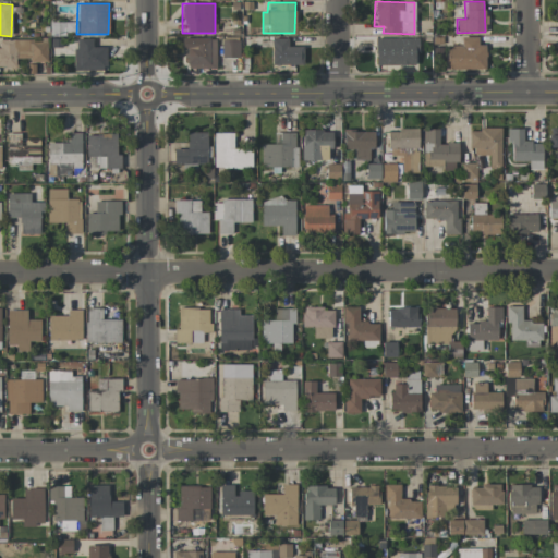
[(76,23),(51,22),(51,34),(76,35),(76,23)]
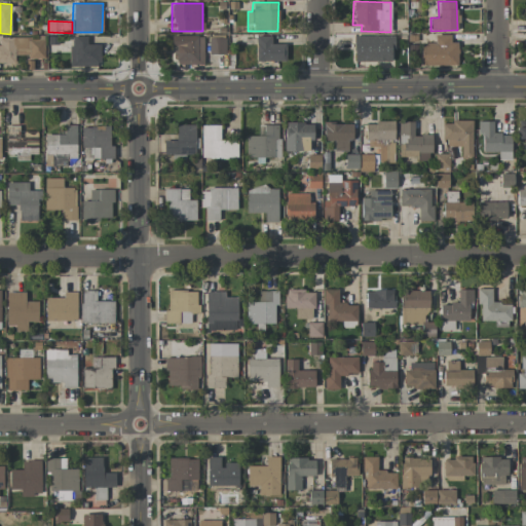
[(393,61),(392,35),(352,36),(353,62),(393,61)]
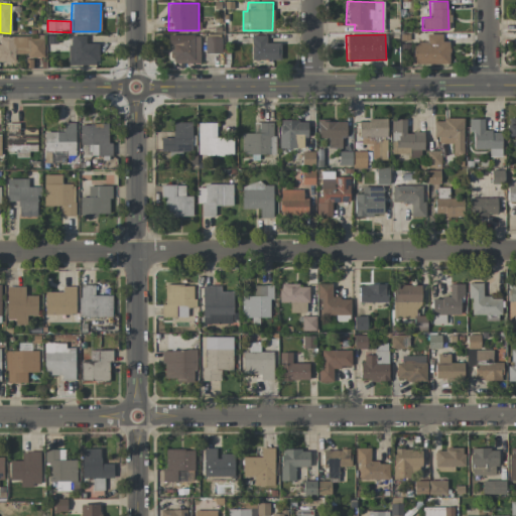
[(412,63),(448,65),(448,41),(442,41),(442,34),(425,34),(425,41),(413,41),(412,63)]
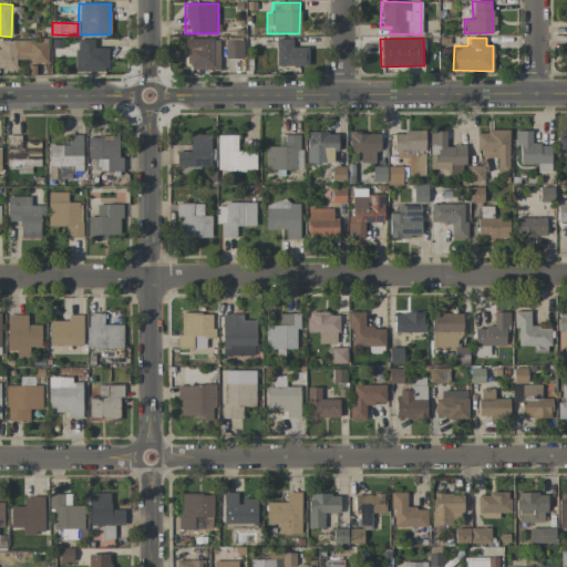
[(219,70),(219,39),(186,39),(186,70),(219,70)]
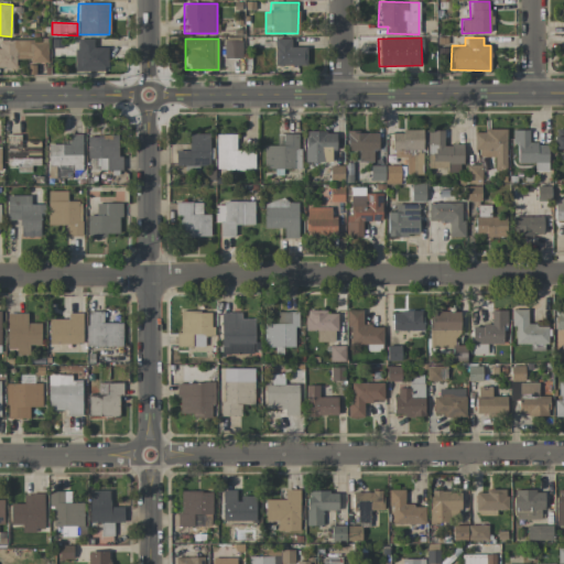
[(306,65),(306,47),(291,47),(291,39),(272,39),(273,66),(306,65)]
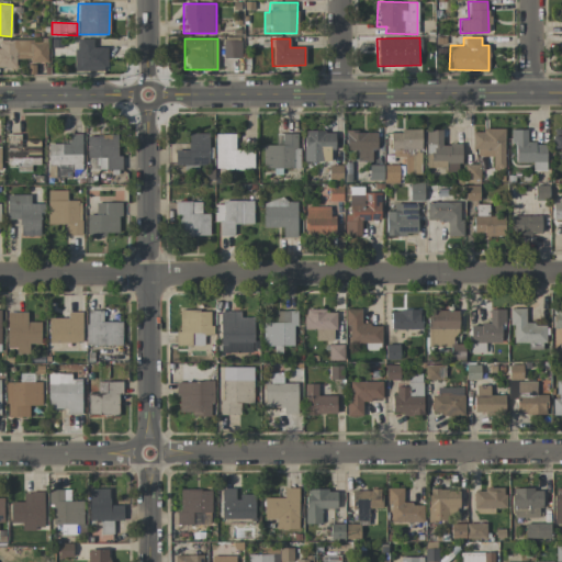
[(0,40),(0,67),(15,68),(15,60),(46,62),(46,41),(0,40)]
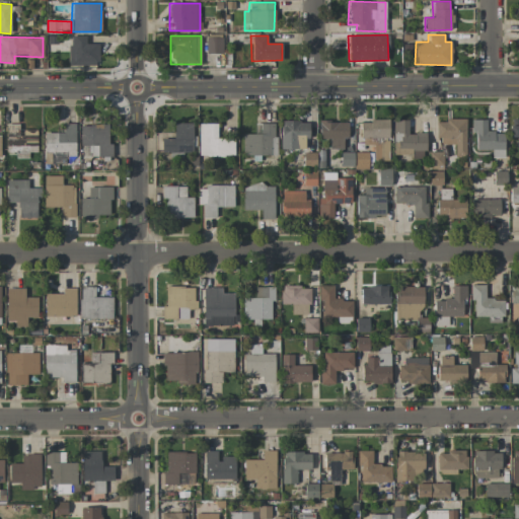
[(98,44),(86,44),(86,36),(68,36),(68,66),(98,66),(98,44)]
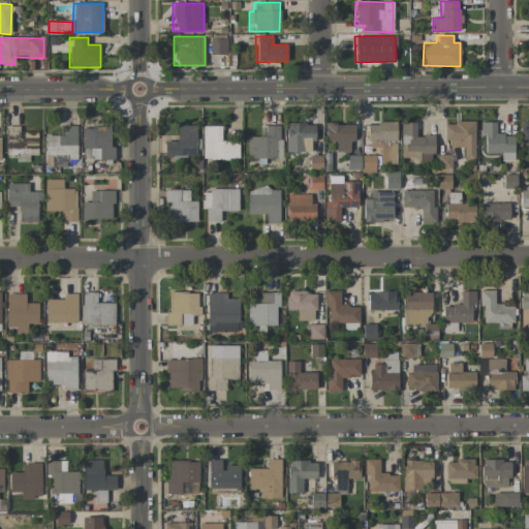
[(226,55),(226,38),(209,38),(210,55),(226,55)]
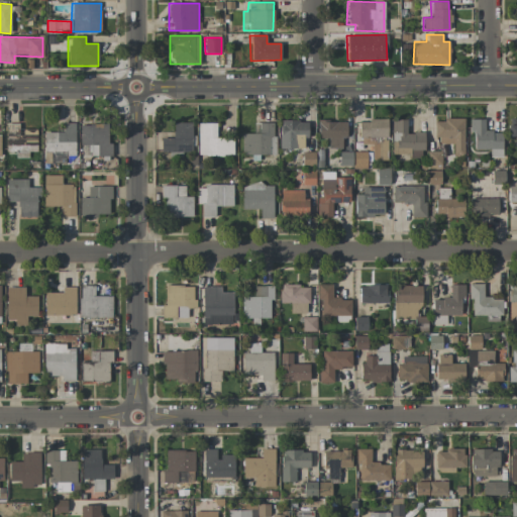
[(387,137),(387,119),(357,120),(358,137),(387,137)]
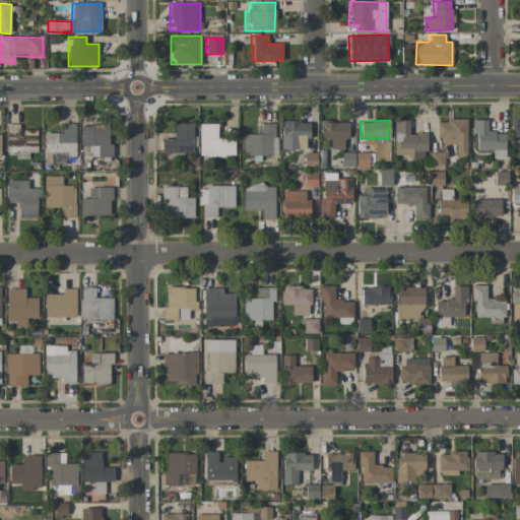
[(394,154),(411,154),(411,158),(426,158),(426,133),(408,133),(409,120),(394,120),(394,154)]
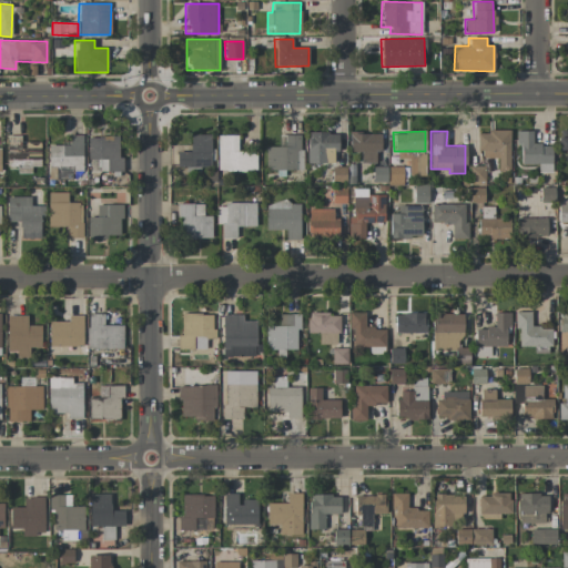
[(509,131),(477,132),(478,159),(497,159),(497,171),(510,171),(509,131)]
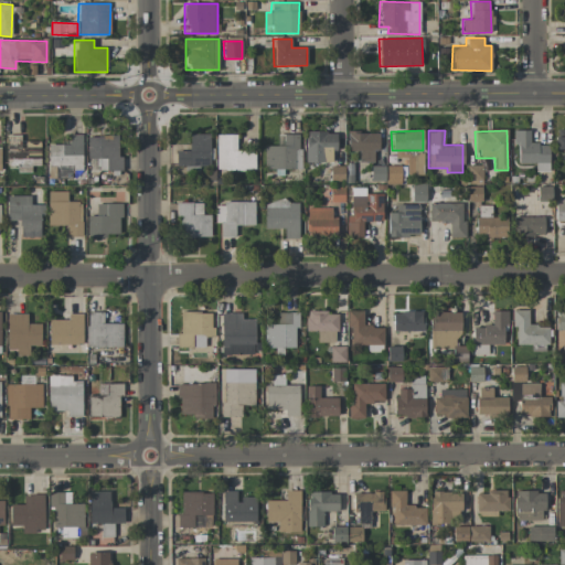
[(530,130),(515,130),(514,163),(534,163),(534,171),(548,171),(548,145),(530,144),(530,130)]
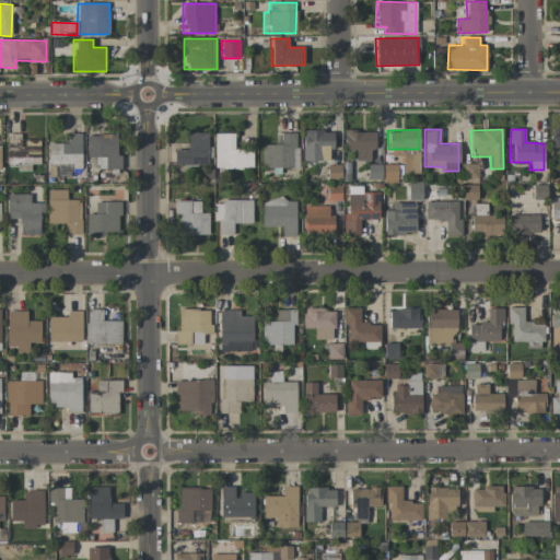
[(334,131),(303,130),(302,161),(328,161),(329,149),(333,150),(334,131)]
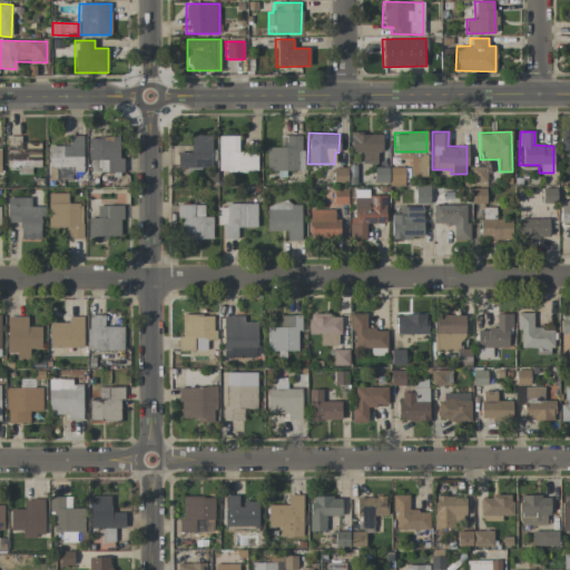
[(569,153),(569,133),(560,133),(560,153),(569,153)]
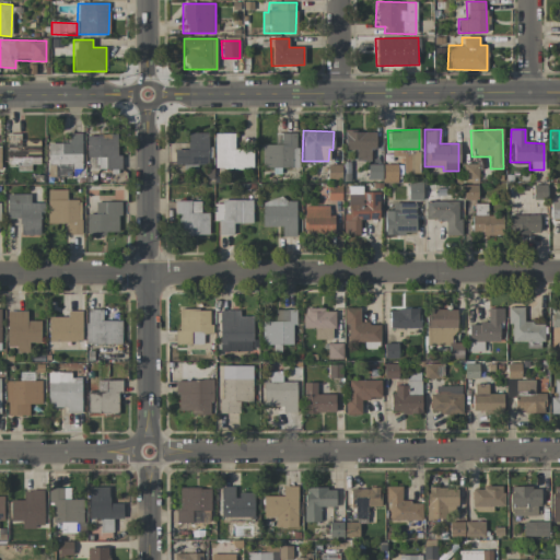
[(375,150),(375,132),(343,131),(343,149),(354,149),(354,161),(371,161),(371,150),(375,150)]
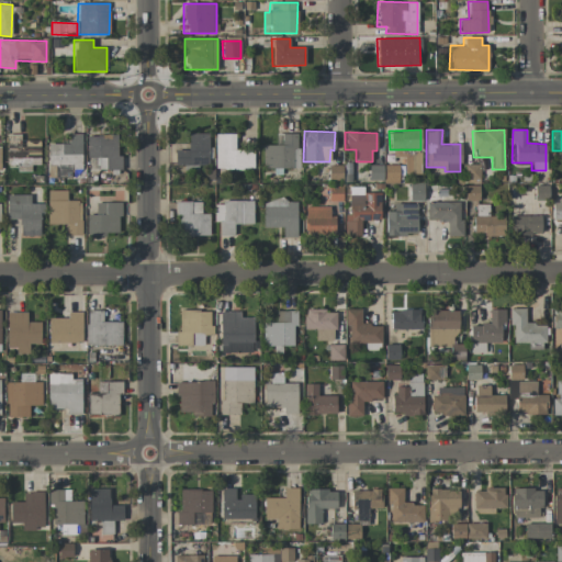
[(209,166),(209,134),(188,133),(188,150),(173,149),(173,165),(209,166)]
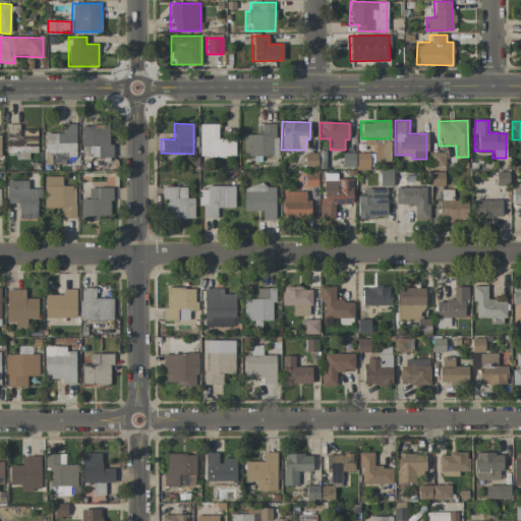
[(276,123),(255,123),(254,134),(242,134),(242,156),(276,156),(276,123)]
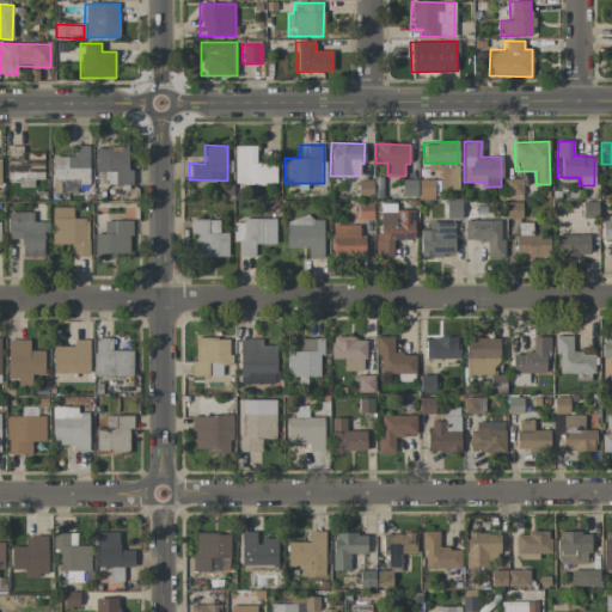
[(23,152),(24,147),(6,146),(5,176),(43,177),(44,153),(23,152)]
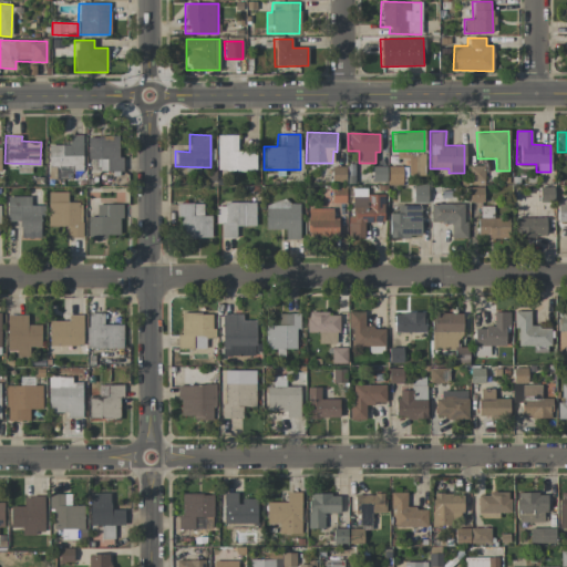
[(237,135),(217,135),(217,171),(256,171),(256,151),(237,151),(237,135)]
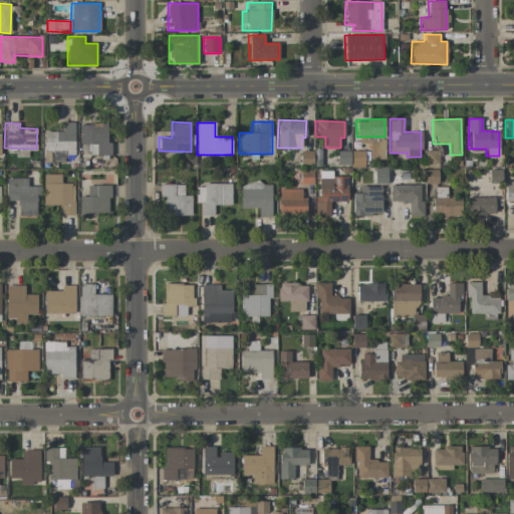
[(78,123),(78,145),(81,145),(81,155),(111,155),(111,143),(107,143),(106,123),(78,123)]
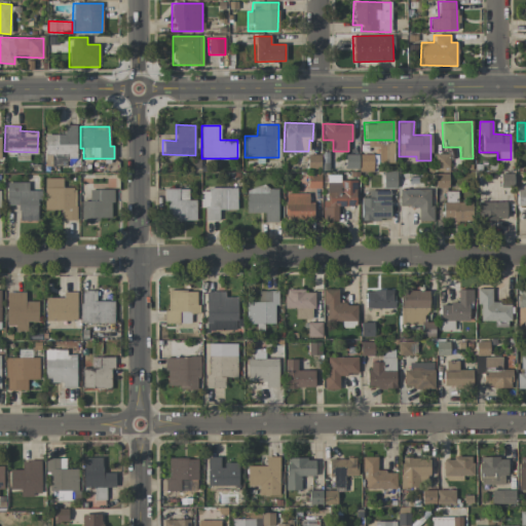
[(393,162),(393,140),(368,141),(368,147),(378,146),(378,163),(393,162)]
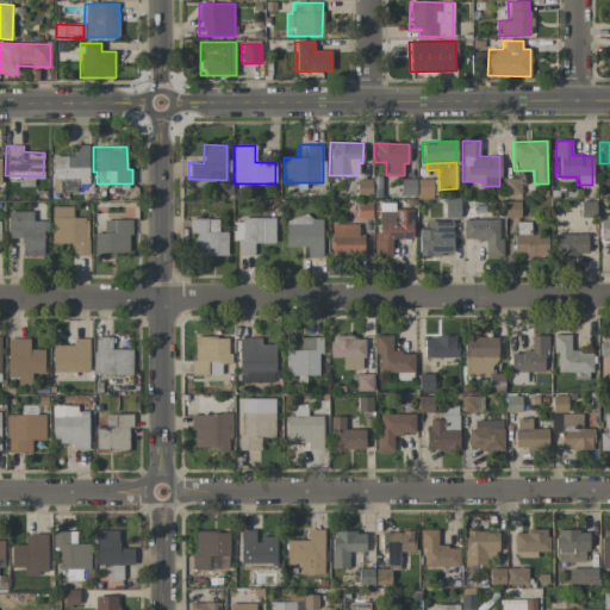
[(372,180),(355,179),(355,194),(371,195),(372,180)]
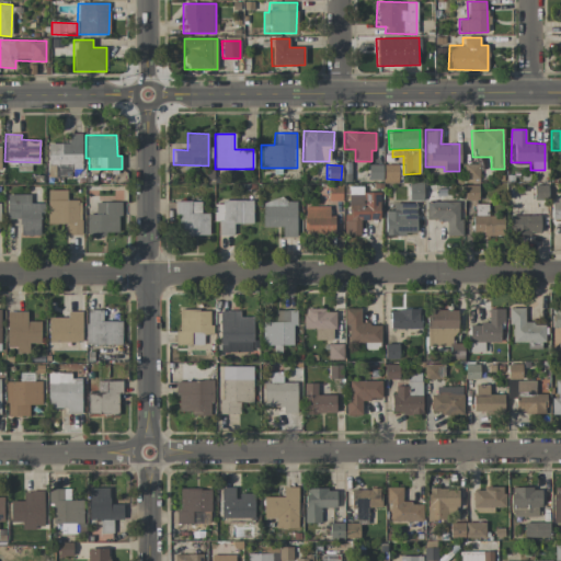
[(398,182),(397,164),(384,165),(384,183),(398,182)]
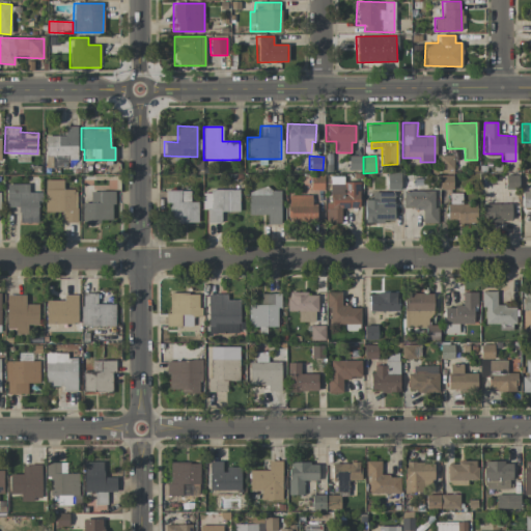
[(453,156),(439,156),(439,169),(453,169),(453,156)]
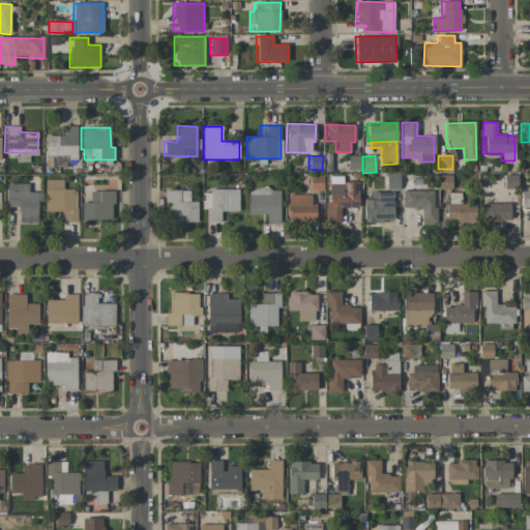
[(399,175),(385,176),(385,189),(399,188),(399,175)]
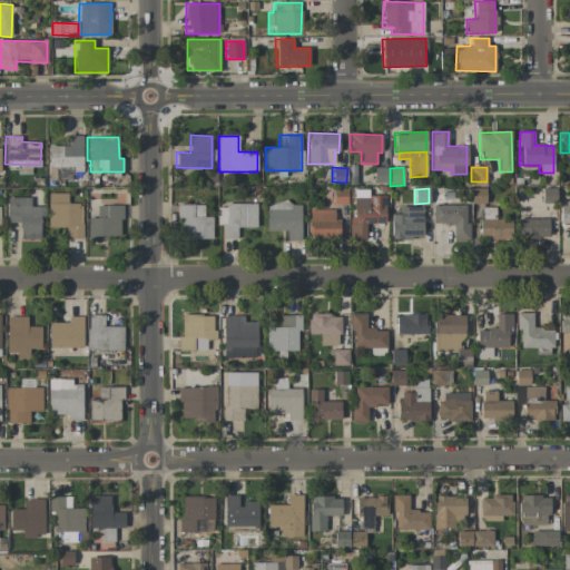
[(485,188),(472,188),(471,203),(485,203),(485,188)]
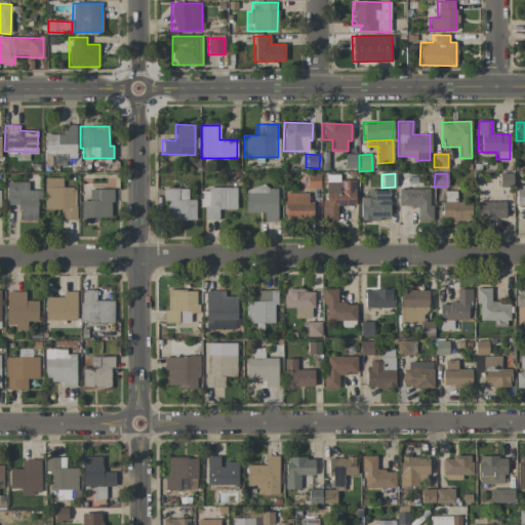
[(320,189),(319,174),(306,174),(306,189),(320,189)]
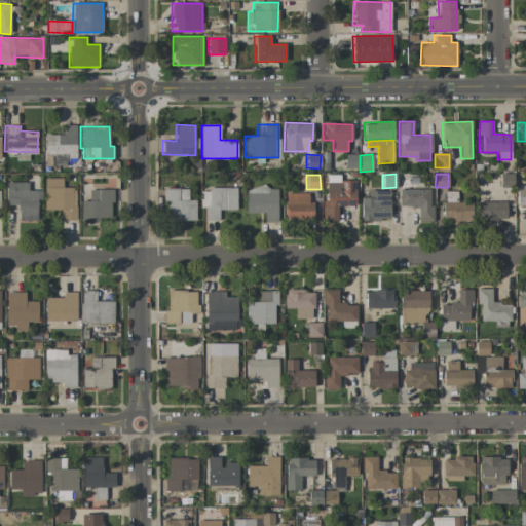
[(357,207),(355,181),(339,181),(339,176),(324,176),(325,221),(338,220),(337,207),(357,207)]
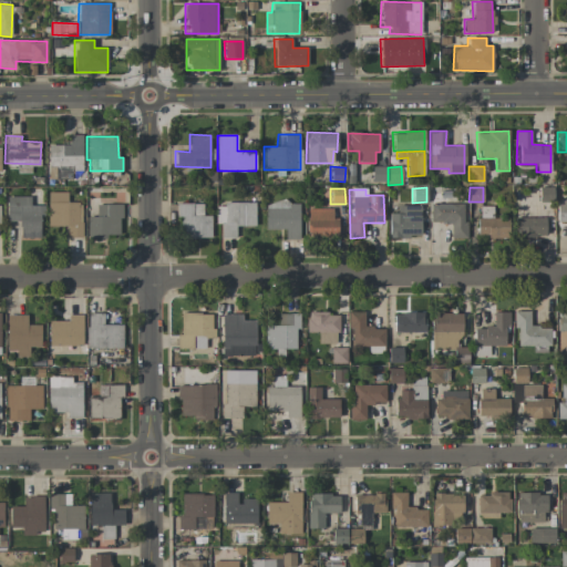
[(81,237),(81,202),(66,202),(68,193),(48,192),(48,226),(66,226),(66,237),(81,237)]
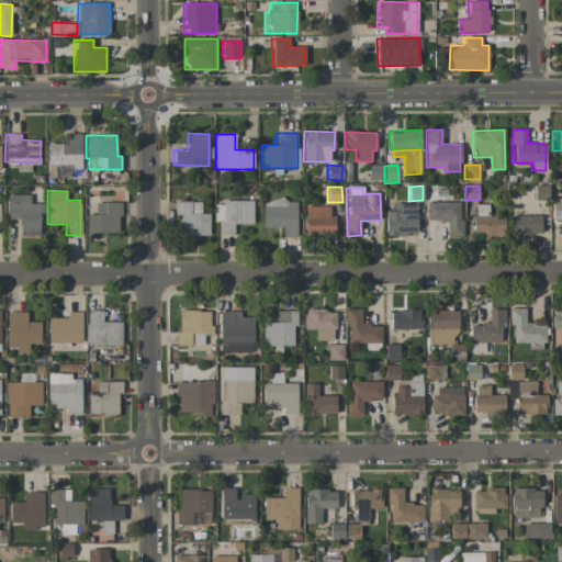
[(31,195),(7,194),(6,220),(20,220),(19,236),(41,236),(42,204),(31,203),(31,195)]
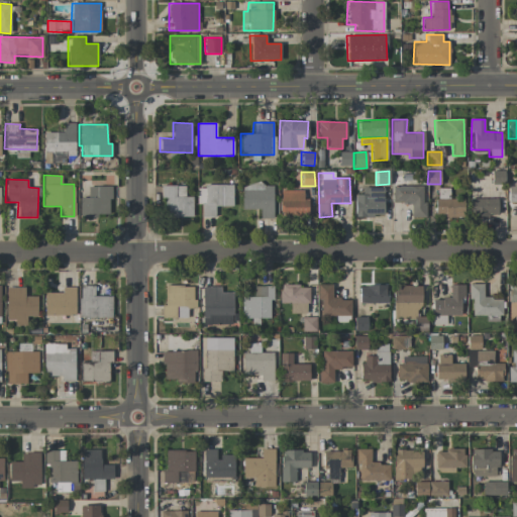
[(516,181),(508,181),(508,203),(516,203),(516,181)]
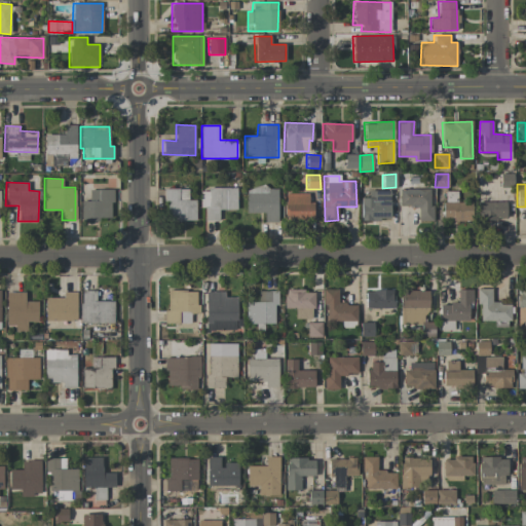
[(263,222),(277,222),(277,187),(245,188),(246,214),(263,213),(263,222)]
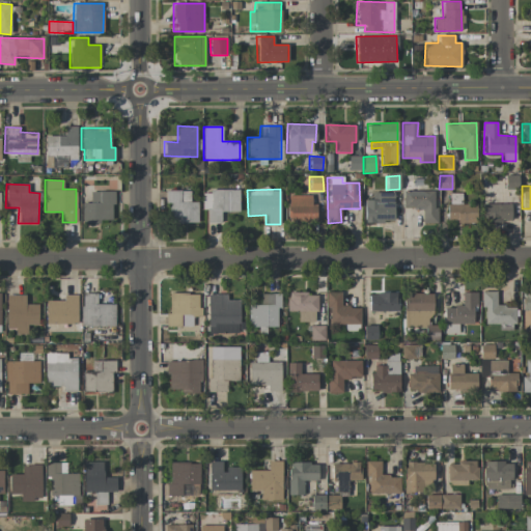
[(239,212),(239,191),(203,190),(202,211),(206,211),(205,222),(221,222),(221,212),(239,212)]
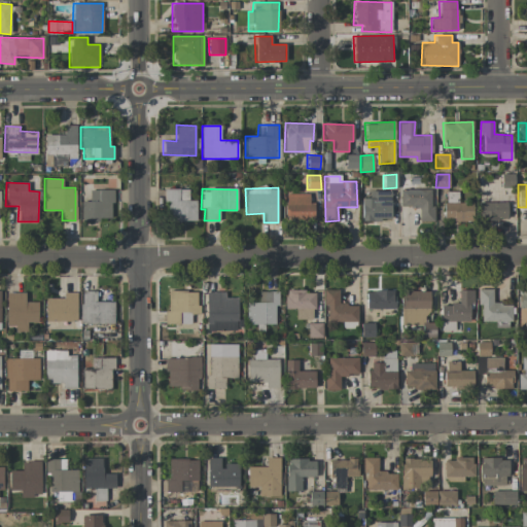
[(90,189),(90,201),(80,201),(80,221),(99,221),(100,218),(112,218),(112,189),(90,189)]
